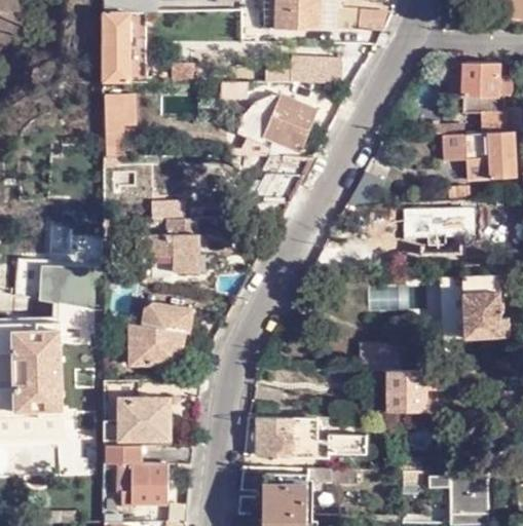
[(103,0),(103,11),(139,11),(154,10),(153,0),(103,0)]
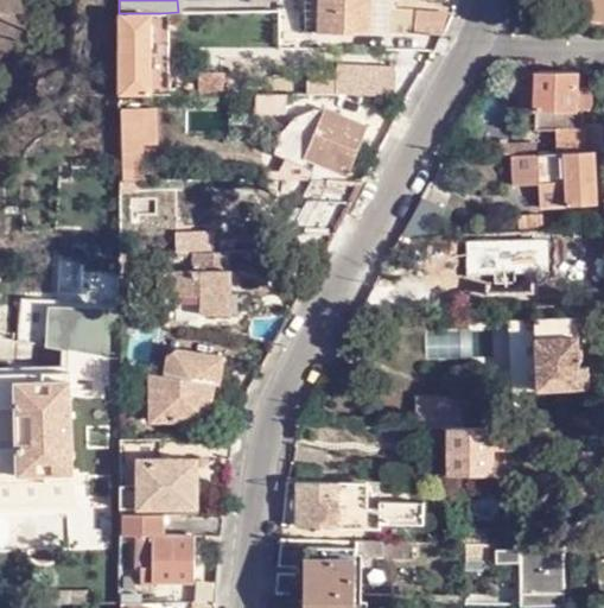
[(319,0),(319,33),(367,33),(368,0),(319,0)]
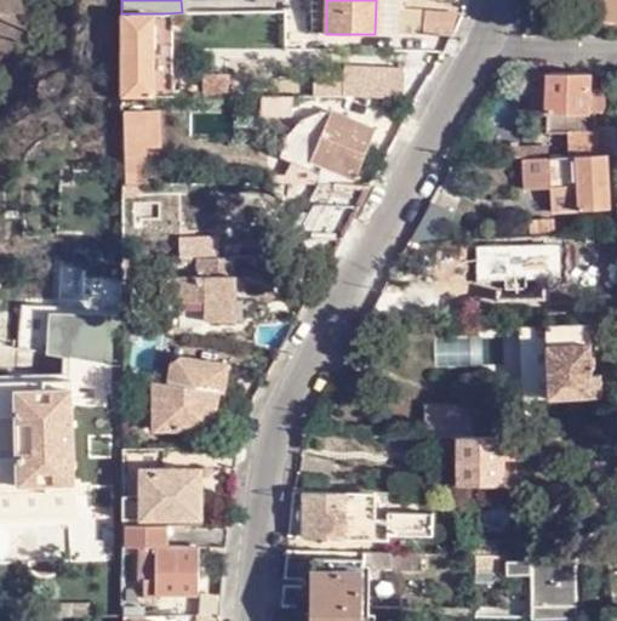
[(376,0),(375,34),(396,33),(398,10),(396,0),(376,0)]
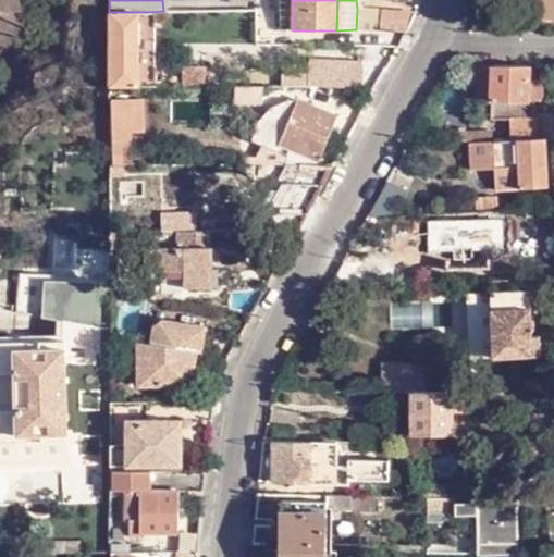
[(553,14),(553,0),(521,0),(522,12),(536,13),(536,15),(553,14)]
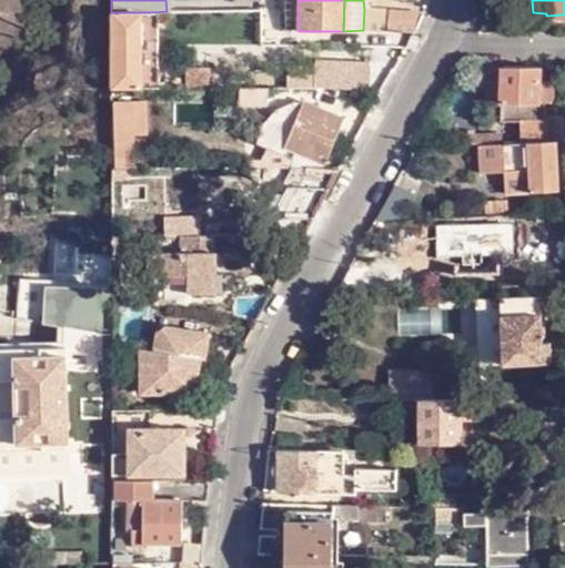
[(363,30),(392,30),(392,10),(364,9),(363,30)]
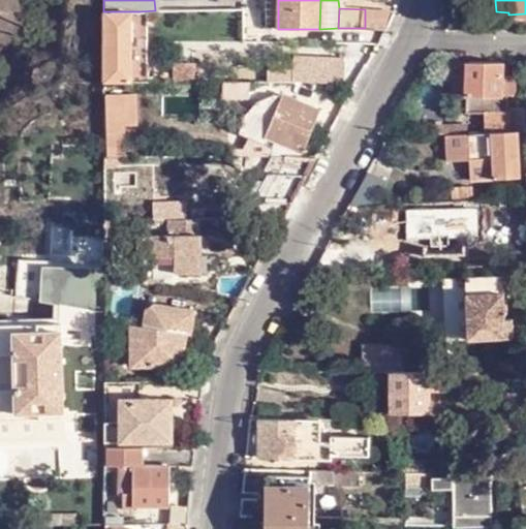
[(365,28),(385,30),(393,11),(365,9),(365,28)]
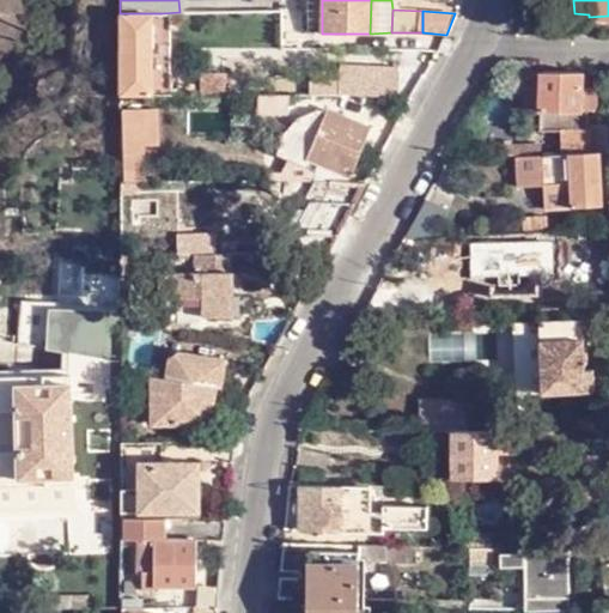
[(162,13),(120,13),(121,93),(121,96),(162,95),(162,13)]
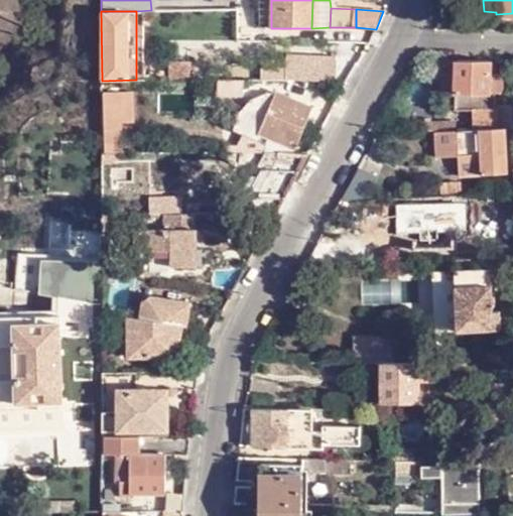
[(281,80),(332,81),(332,55),(281,54),(281,80)]
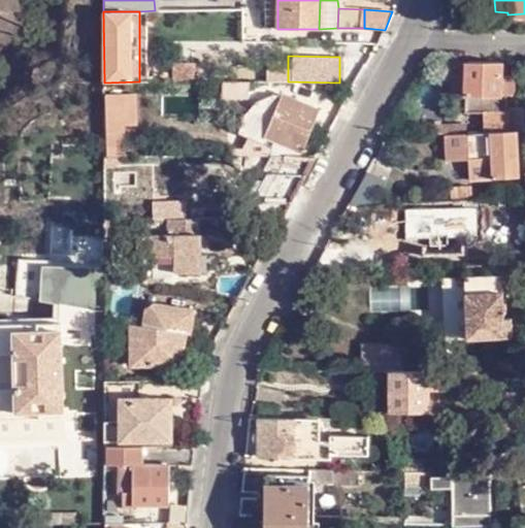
[(499,62),(466,62),(463,96),(507,96),(509,73),(499,73),(499,62)]
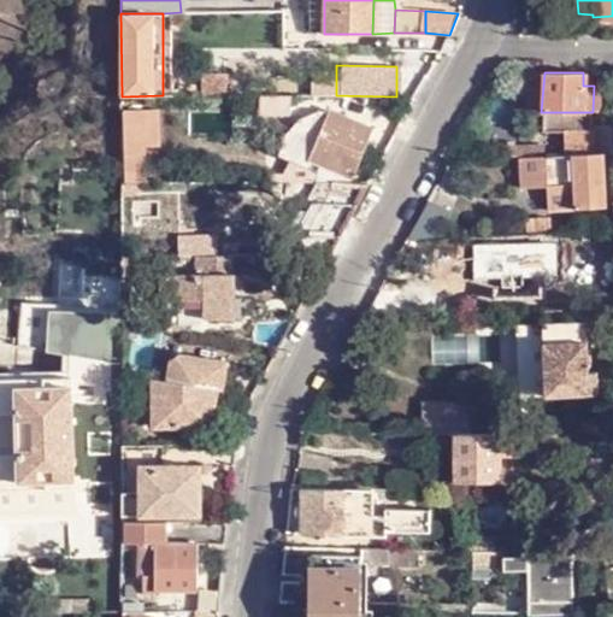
[(296,115),(295,97),(265,97),(265,115),(296,115)]
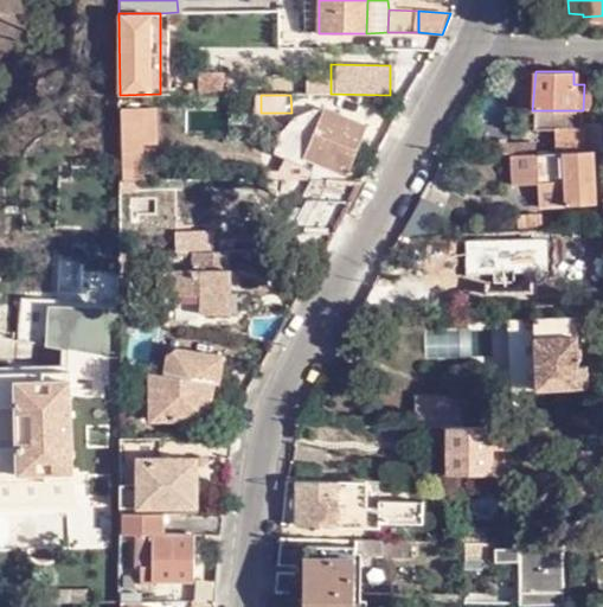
[(310,180),(342,180),(364,127),(312,104),(297,136),(293,134),(287,151),(287,172),(280,173),(280,180),(310,180)]
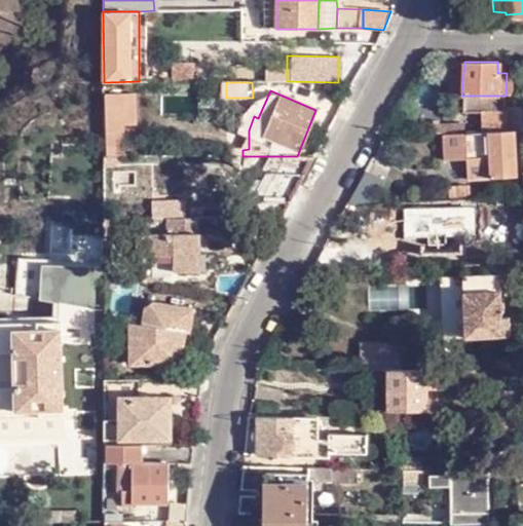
[(104,96),(104,157),(116,157),(116,123),(123,122),(122,96),(104,96)]
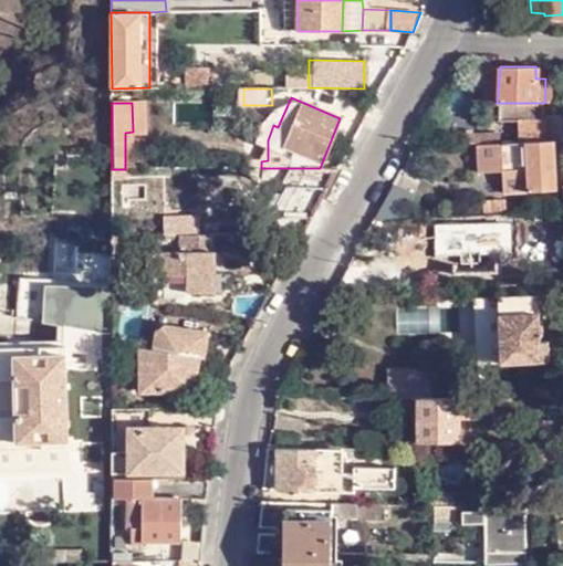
[(562,142),(560,121),(514,122),(514,143),(562,142)]
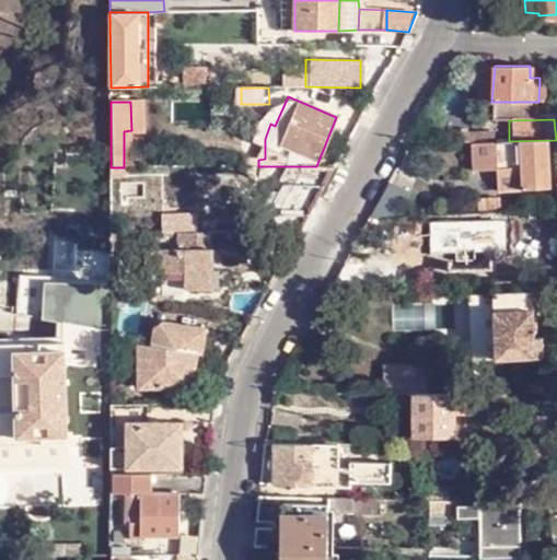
[(556,140),(509,141),(487,141),(486,141),(486,159),(497,159),(497,167),(518,167),(518,179),(519,190),(543,190),(543,164),(556,163),(556,155),(556,150),(556,140)]
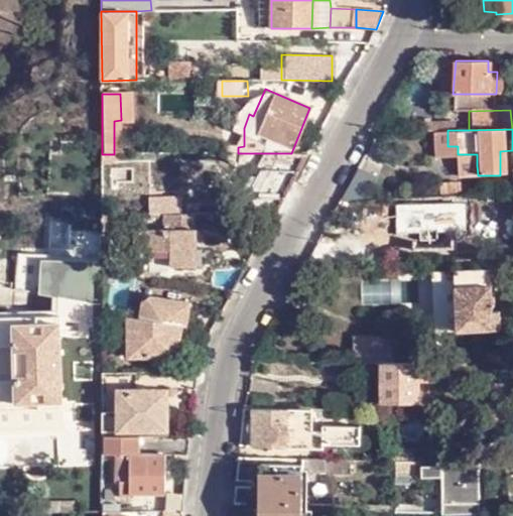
[(425,155),(458,154),(458,146),(447,146),(447,130),(424,131),(425,155)]
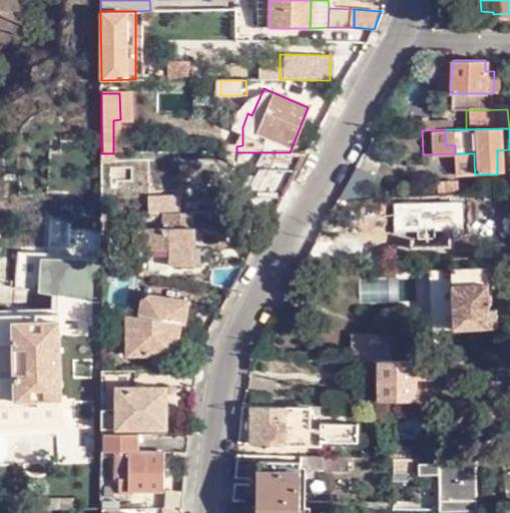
[(273,212),(305,153),(290,152),(263,152),(251,171),(249,170),(226,212),(273,212)]
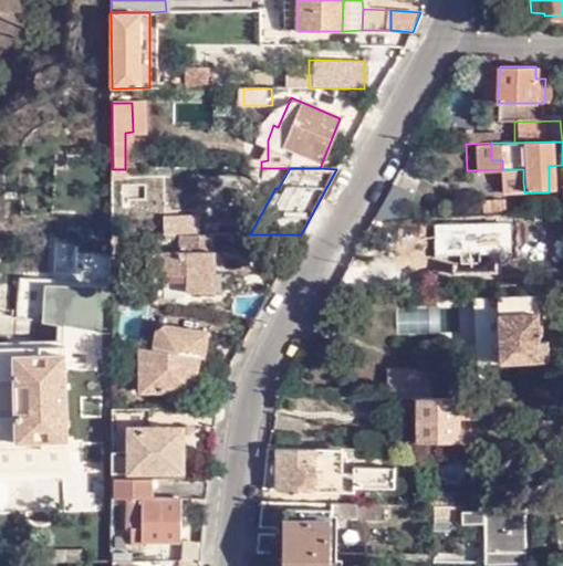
[(112,169),(112,181),(127,181),(126,169),(125,169),(112,169)]
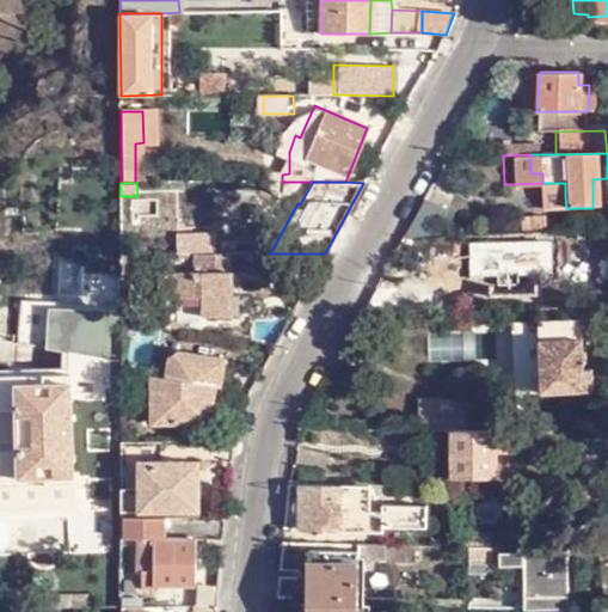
[(542,196),(565,196),(565,183),(542,183),(542,196)]
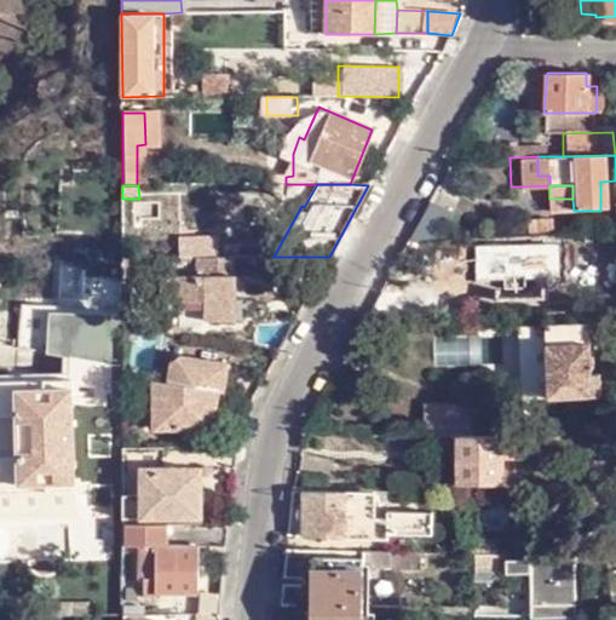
[(443,216),(426,206),(407,241),(430,240),(443,216)]
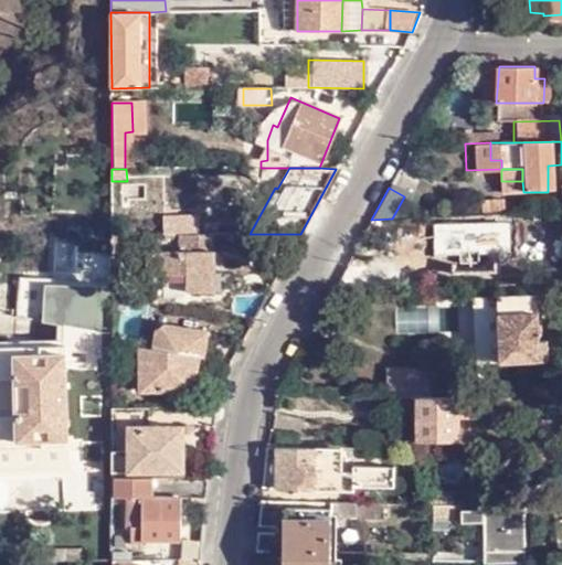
[(163,221),(163,234),(178,234),(198,234),(198,224),(198,222),(163,221)]
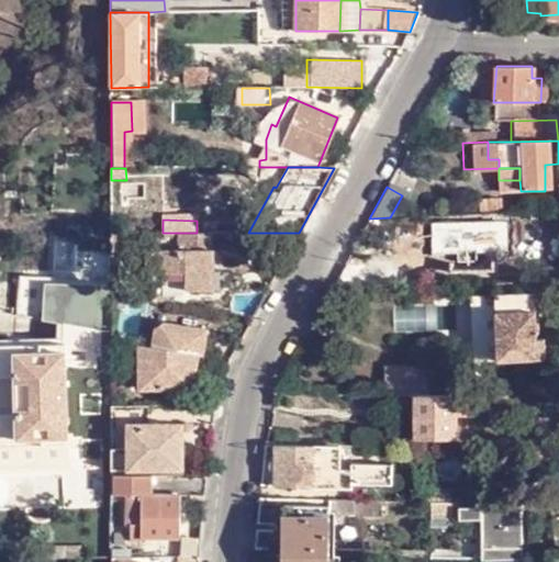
[(447,224),(448,273),(492,272),(492,271),(506,270),(506,250),(491,250),(491,223),(447,224)]
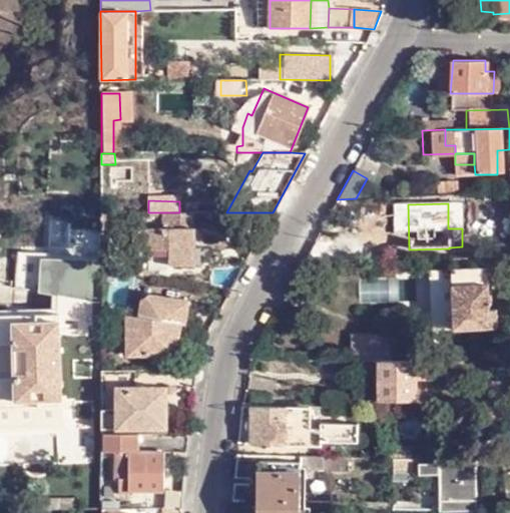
[(448,228),(462,228),(461,207),(456,207),(456,203),(448,203),(448,228)]
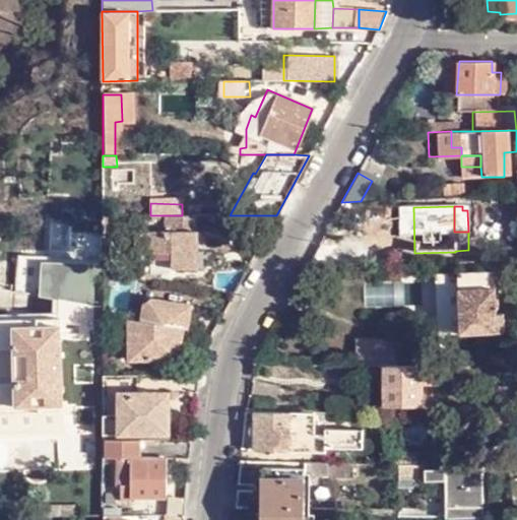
[(400,254),(414,253),(413,207),(399,207),(400,254)]
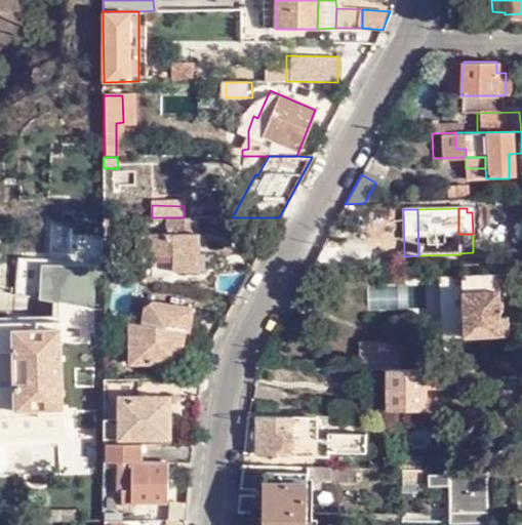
[(184,217),(165,217),(166,234),(149,234),(149,253),(149,261),(173,263),(173,269),(176,272),(200,272),(200,254),(199,234),(198,217),(194,217),(184,217)]
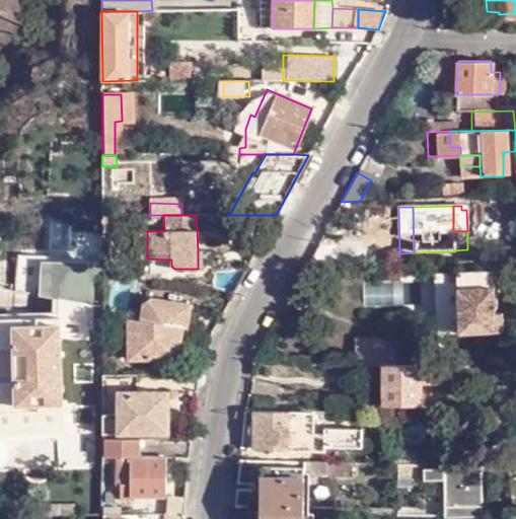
[(147,250),(147,231),(129,231),(128,250),(147,250)]
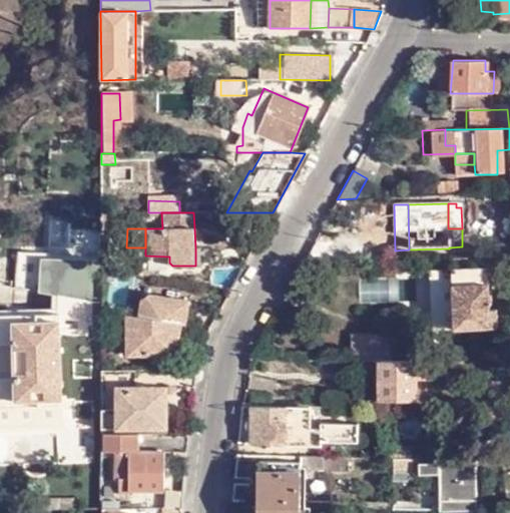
[(384,257),(383,240),(364,241),(365,259),(384,257)]
